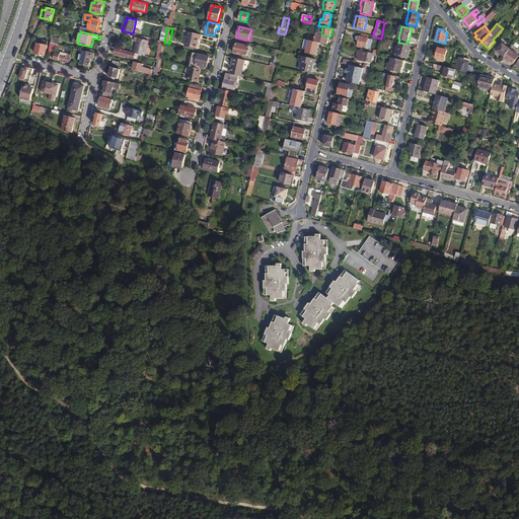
[(200,39),(201,34),(189,31),(184,46),(196,49),(199,39),(200,39)]
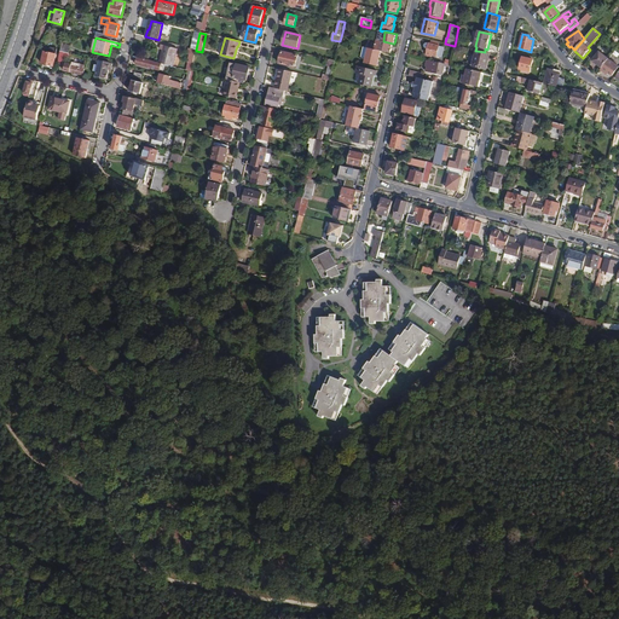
[(381,51),(391,53),(393,44),(383,41),(377,40),(375,50),(381,51)]
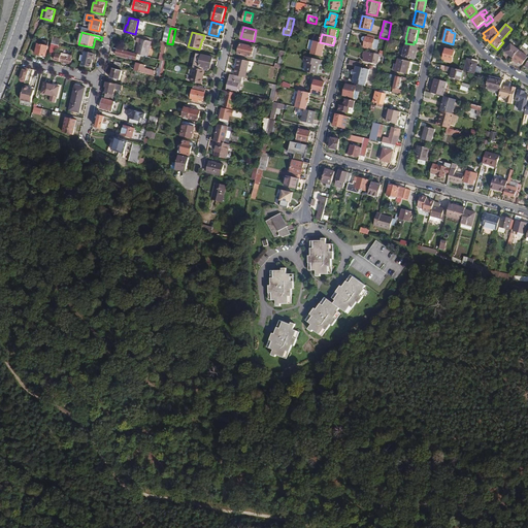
[(375,39),(367,37),(363,36),(362,37),(361,38),(362,40),(365,41),(364,48),(368,50),(368,47),(376,50),(378,40),(375,39)]
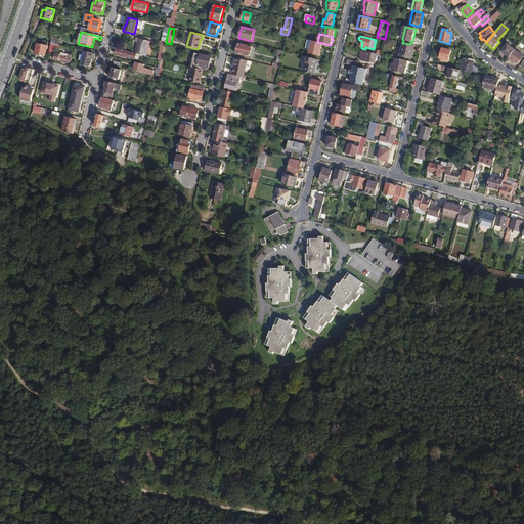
[(135,53),(146,56),(150,41),(137,38),(136,42),(138,42),(135,53)]
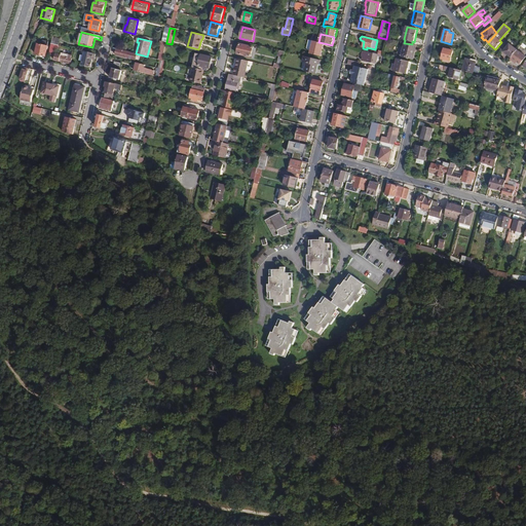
[(323,48),(324,43),(318,42),(308,40),(306,49),(310,49),(309,53),(321,57),(322,51),(322,50),(322,48),(323,48)]
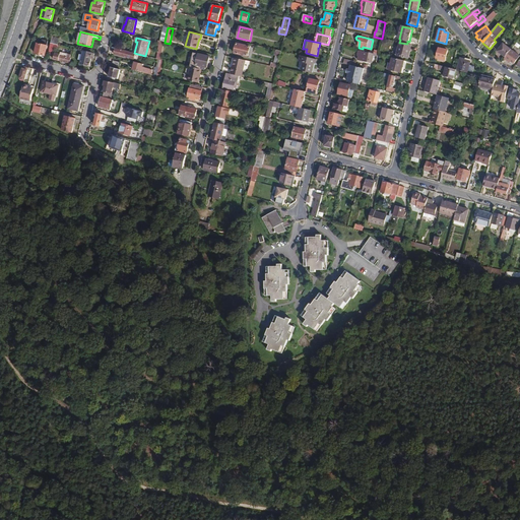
[(48,46),(37,43),(35,54),(46,56),(48,46)]
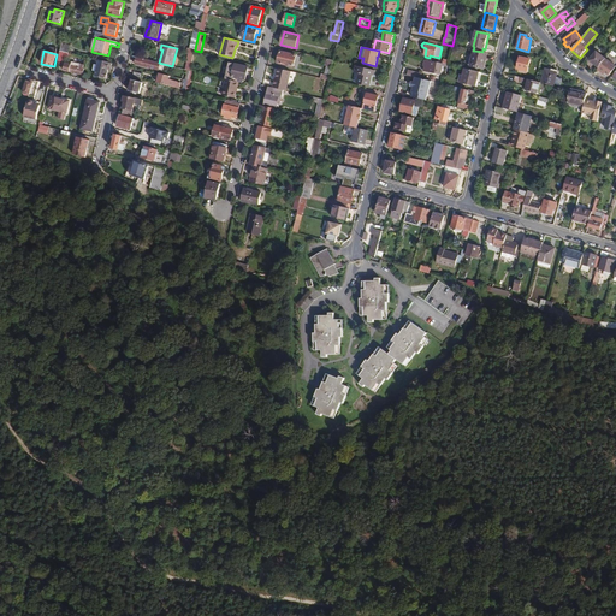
[(60,51),(57,64),(61,65),(64,59),(63,59),(63,55),(67,57),(69,53),(60,51)]
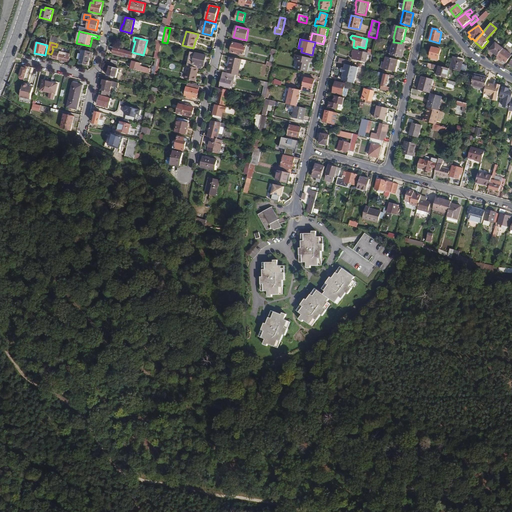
[(405,44),(394,42),(390,55),(402,58),(405,44)]
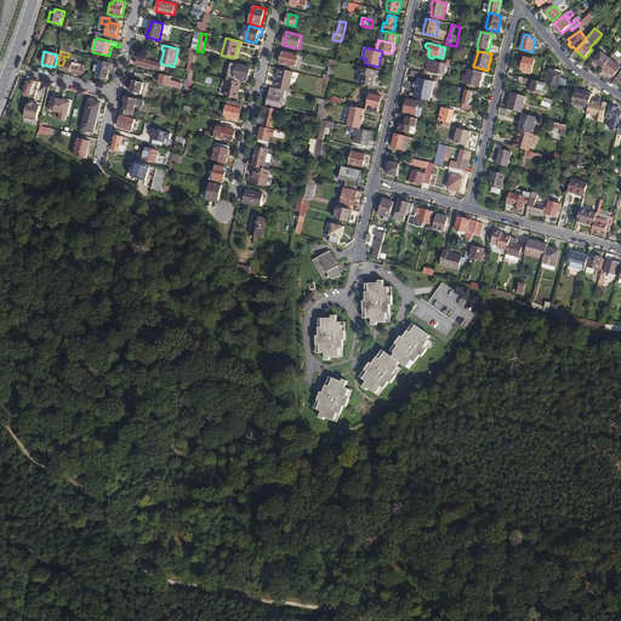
[(280,63),(296,68),(298,56),(283,52),(280,63)]
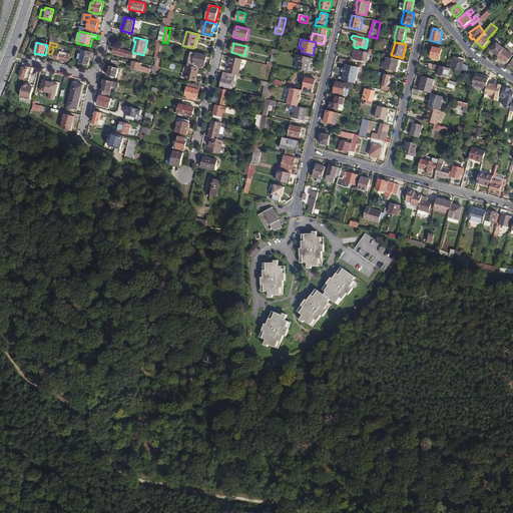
[(499,57),(505,49),(497,43),(491,51),(499,57)]
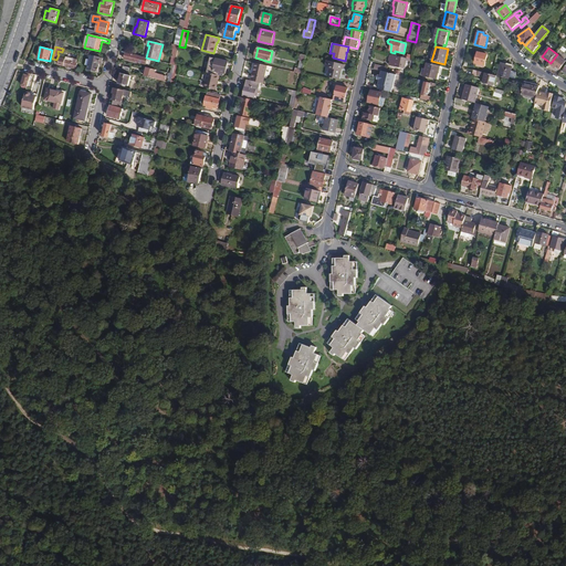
[(124,60),(146,65),(147,59),(126,53),(124,60)]
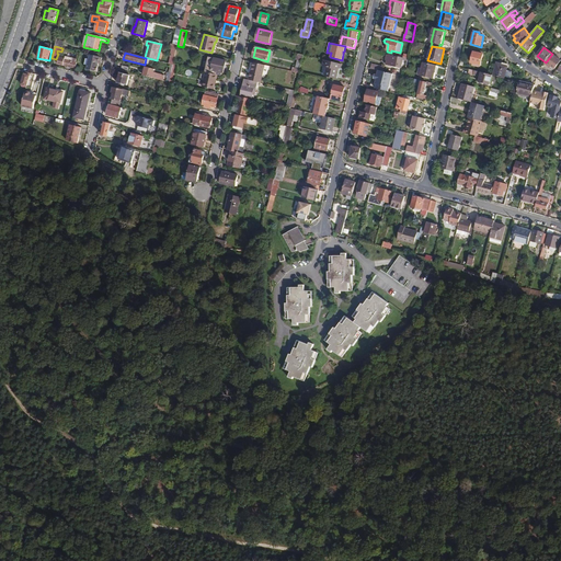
[(471,68),(480,70),(483,55),(473,53),(471,63),(472,64),(471,68)]
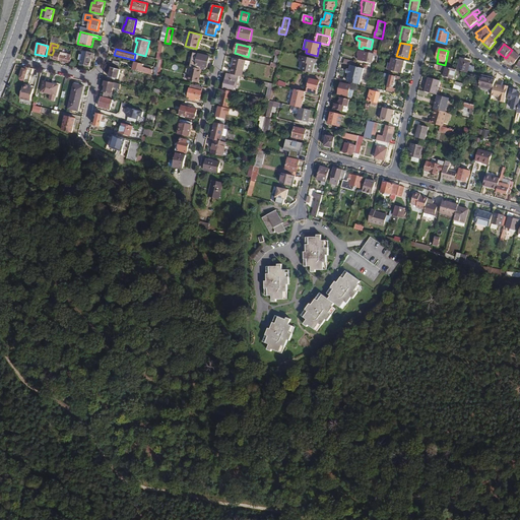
[(506,58),(505,59),(513,65),(519,56),(512,50),(506,58)]
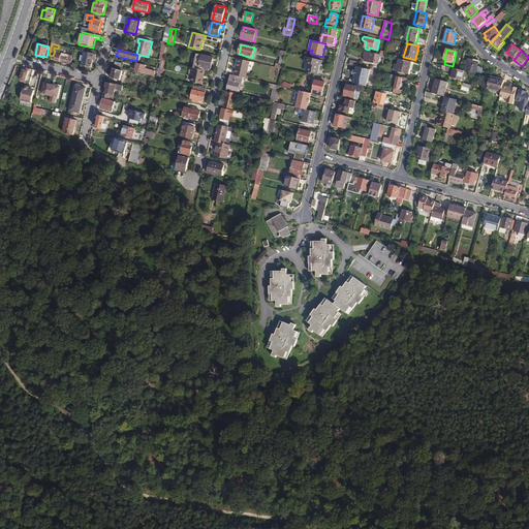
[(95,60),(96,55),(85,52),(84,56),(82,55),(81,60),(83,60),(82,65),(91,67),(93,60),(95,60)]
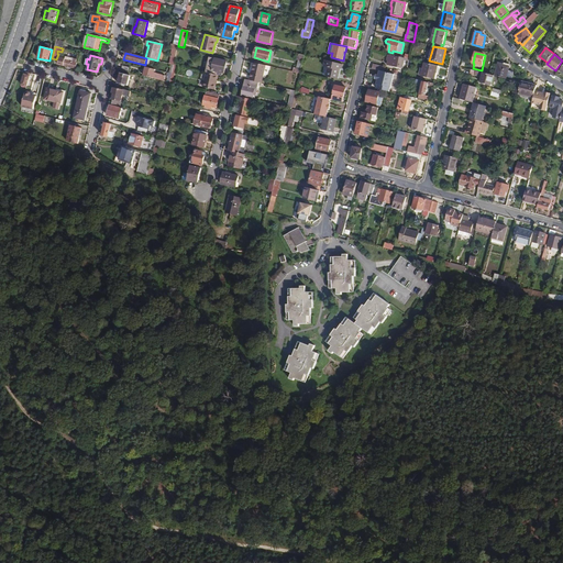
[(405,58),(388,55),(387,61),(388,61),(387,65),(403,68),(404,61),(408,62),(409,59),(405,58)]
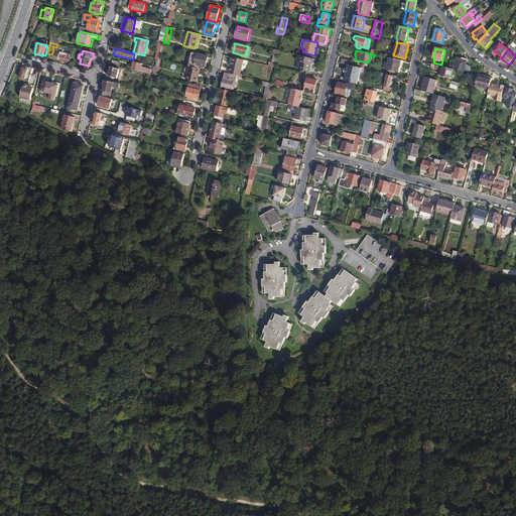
[(54,53),(53,58),(70,62),(72,54),(60,52),(59,54),(54,53)]
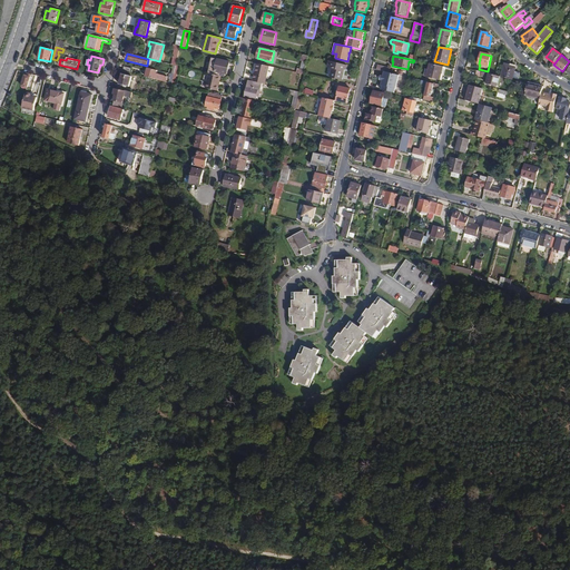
[(218,59),(215,71),(227,75),(231,62),(218,59)]
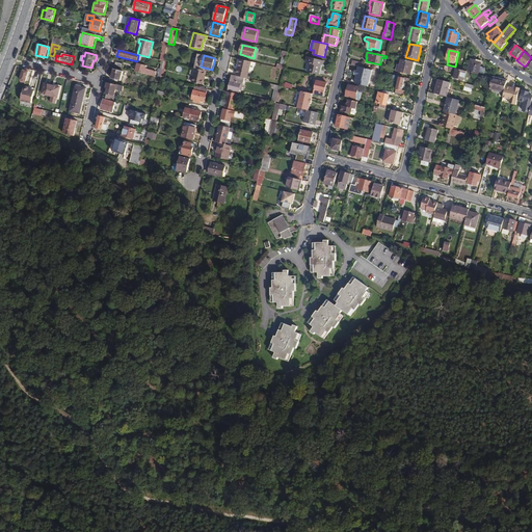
[(323,65),(324,61),(308,57),(304,71),(319,75),(321,64),(323,65)]
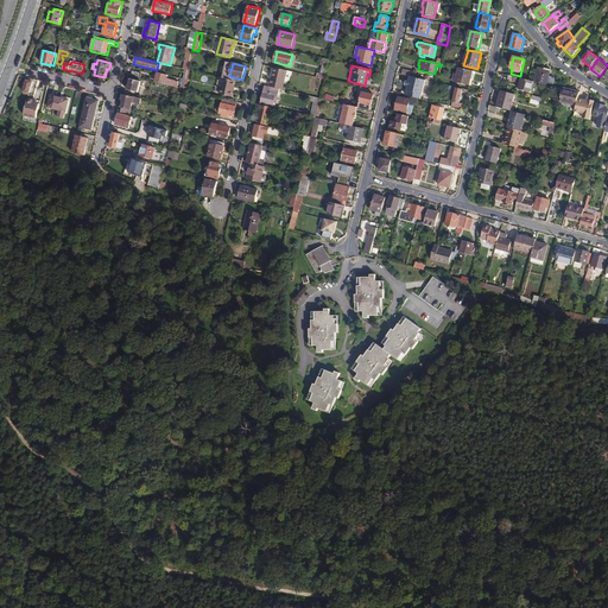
[(279,89),(283,89),(287,70),(276,68),(273,76),(272,80),(271,80),(270,87),(279,89)]
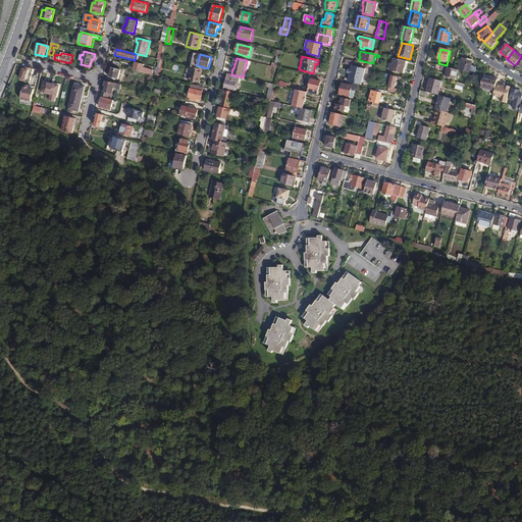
[(406,61),(394,58),(392,70),(403,73),(406,61)]
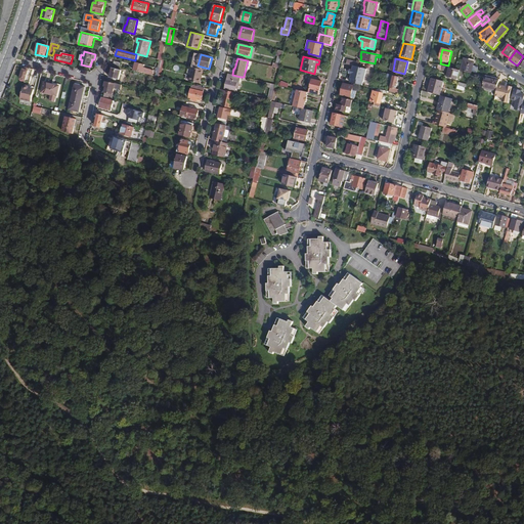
[(461,71),(471,74),(474,61),(464,59),(461,71)]
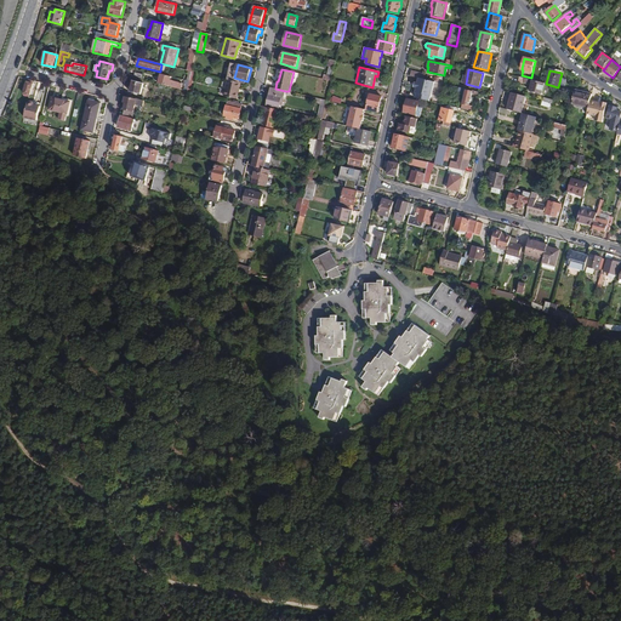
[(159,84),(181,90),(183,84),(170,80),(171,77),(161,74),(159,84)]
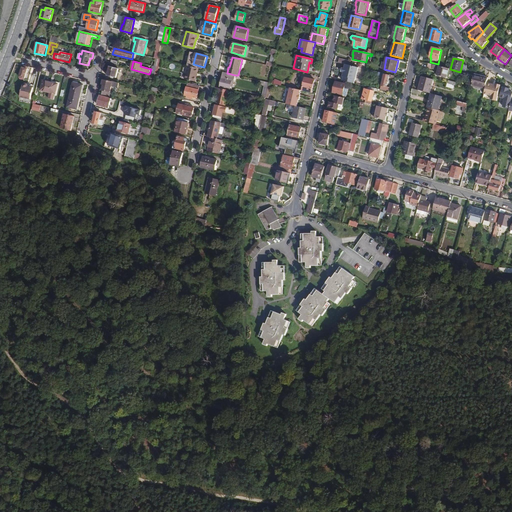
[(449,69),(446,68),(428,63),(427,67),(438,70),(437,75),(447,78),(449,69)]
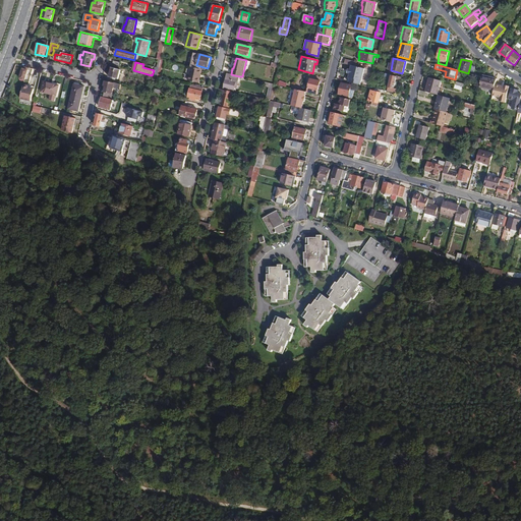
[(349,74),(348,78),(350,78),(349,82),(361,85),(364,69),(352,66),(351,70),(348,70),(347,74),(349,74)]
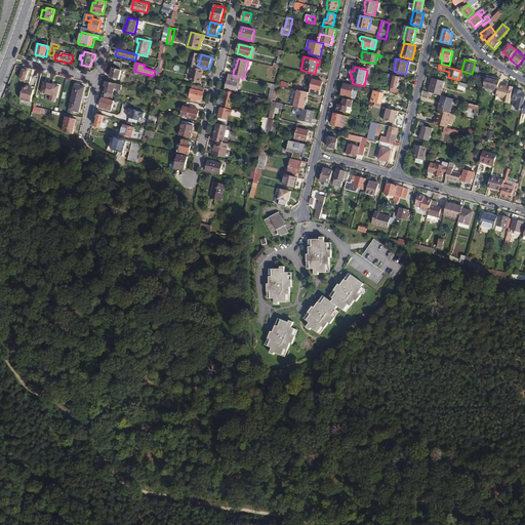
[(26,81),(30,69),(25,68),(21,80),(26,81)]
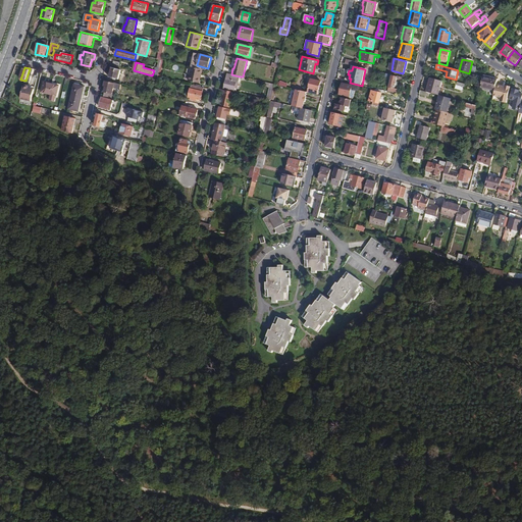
[(111,67),(109,76),(119,80),(121,70),(111,67)]
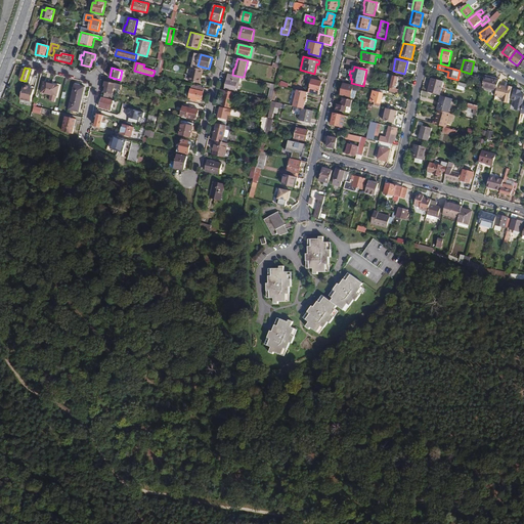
[(200,84),(204,70),(192,68),(189,81),(200,84)]
